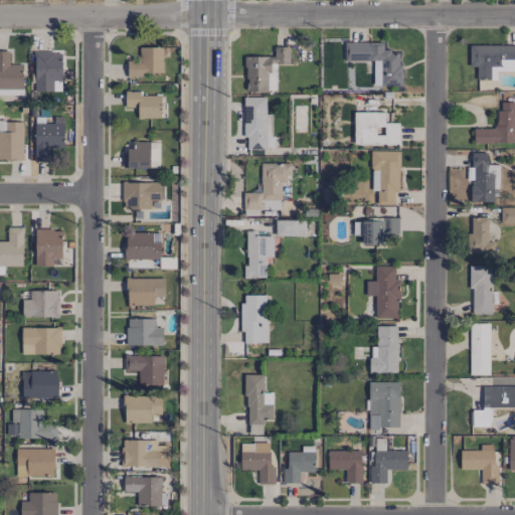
[(383,42),(345,42),(345,60),(380,61),(380,87),(401,87),(401,64),(398,64),(398,52),(383,51),(383,42)]
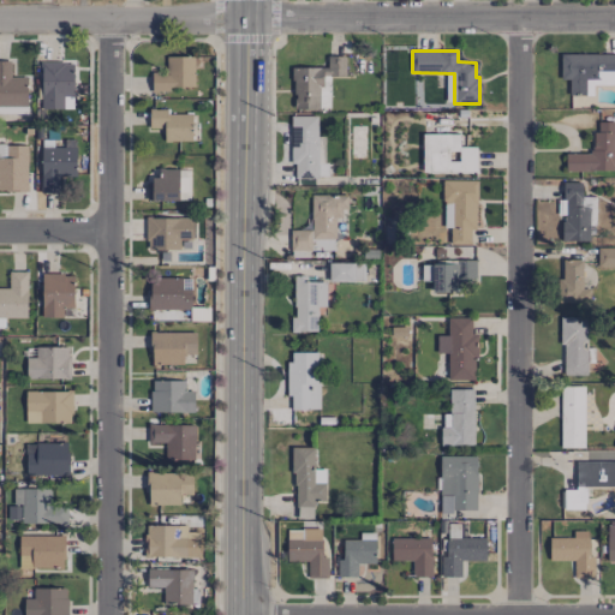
[(614,53),(560,54),(560,73),(569,73),(569,95),(593,95),(593,85),(614,84),(614,53)]
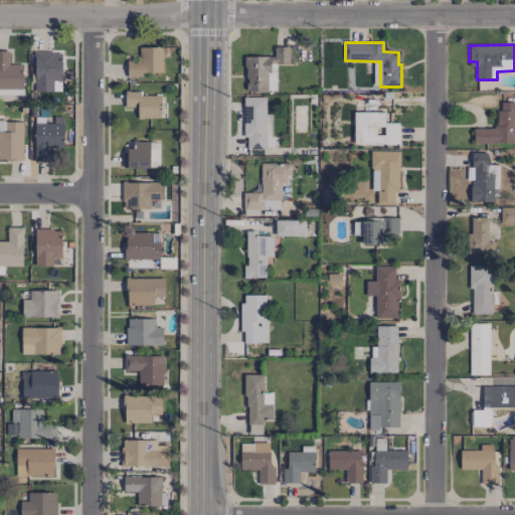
[(168,47),(139,47),(139,60),(127,60),(127,74),(162,74),(162,57),(168,57),(168,47)]
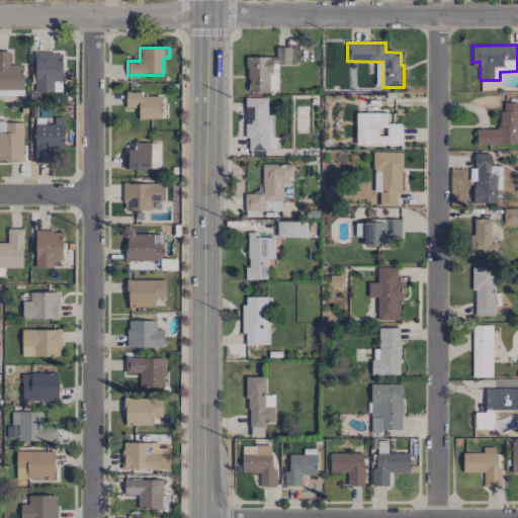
[(275,57),(247,57),(247,92),(277,92),(277,64),(290,64),(290,48),(275,48),(275,57)]
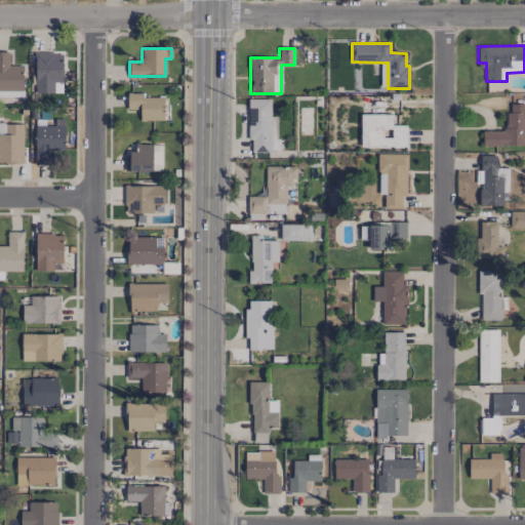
[(8,52),(0,51),(0,96),(23,97),(23,66),(8,66),(8,52)]
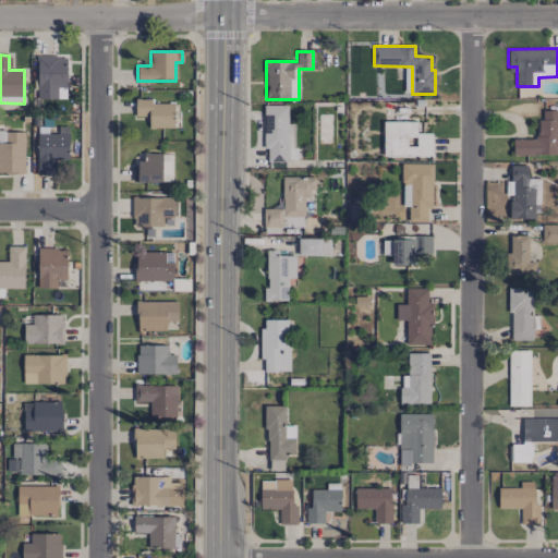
[(57,98),(58,87),(65,88),(67,57),(38,57),(37,98),(57,98)]
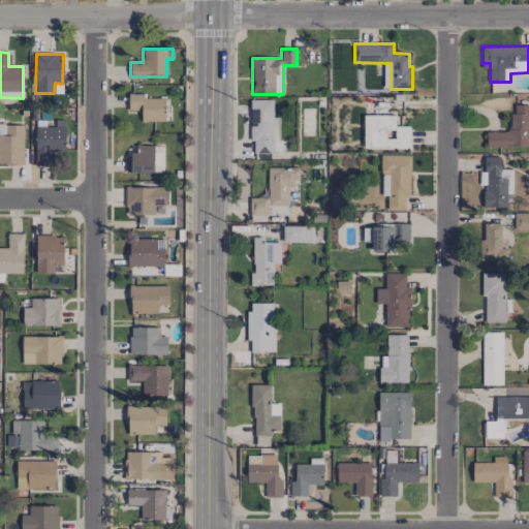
[(164,98),(144,98),(144,95),(128,95),(128,111),(141,111),(141,121),(164,121),(164,98)]
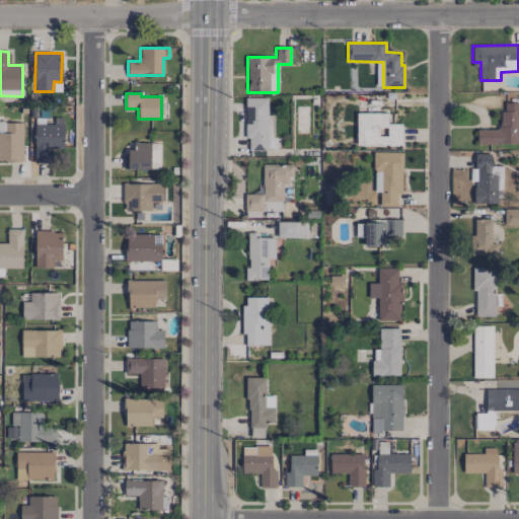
[(248,150),(275,150),(275,120),(268,120),(268,98),(244,98),(244,138),(248,138),(248,150)]
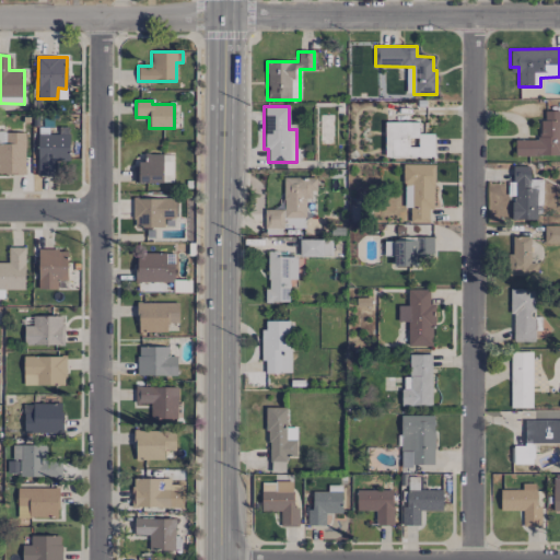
[(514,140),(515,156),(559,155),(559,111),(540,112),(541,140),(514,140)]
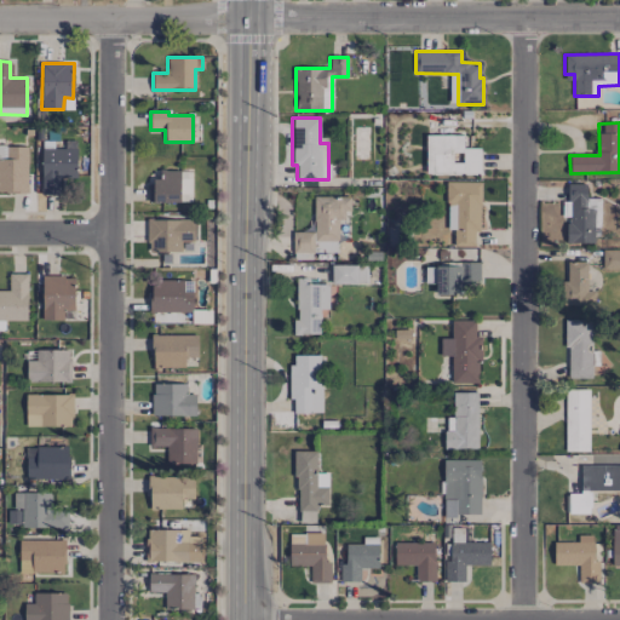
[(463,135),(425,136),(425,174),(481,173),(480,148),(463,148),(463,135)]
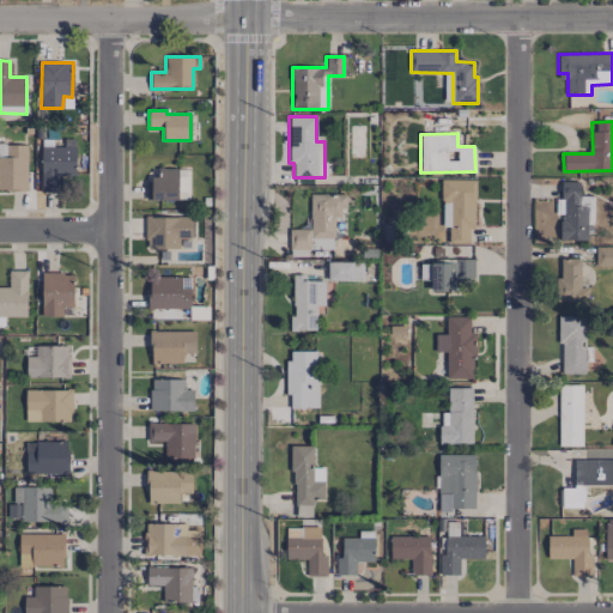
[(26,145),(5,145),(5,158),(0,158),(0,190),(28,190),(26,145)]
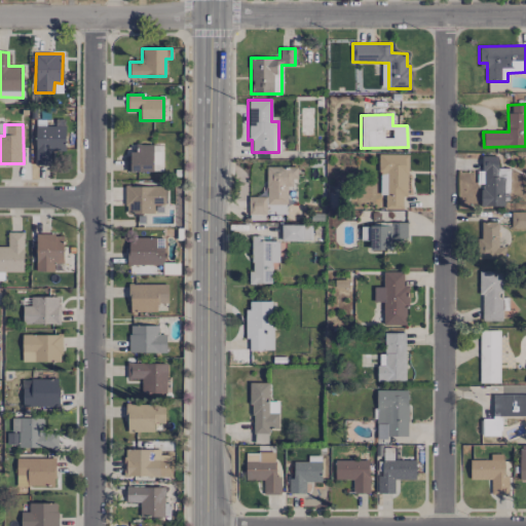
[(35,125),(35,164),(50,165),(50,151),(64,151),(65,126),(35,125)]
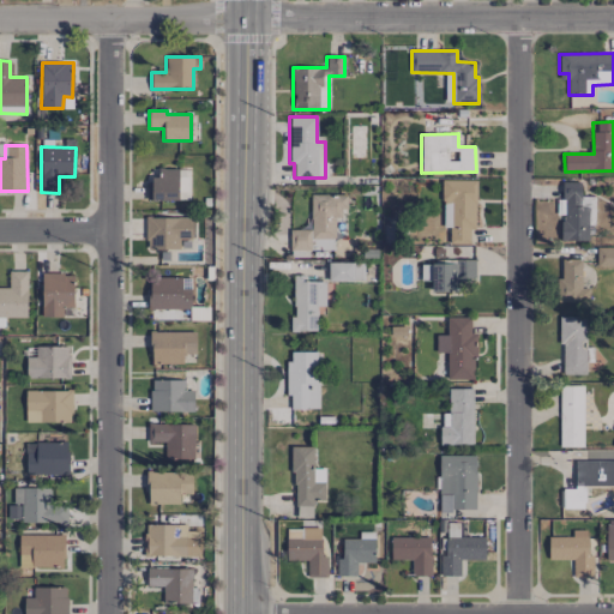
[(179,169),(158,168),(157,178),(148,178),(148,200),(178,200),(179,169)]
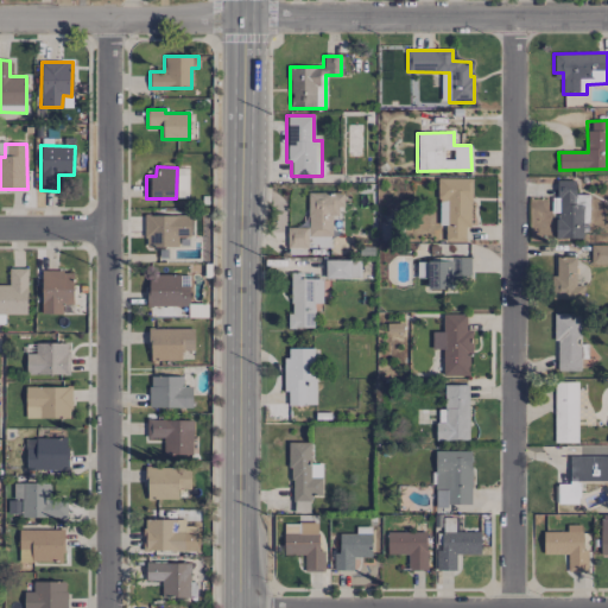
[(464,241),(464,228),(470,228),(472,179),(438,178),(437,226),(445,226),(445,241),(464,241)]
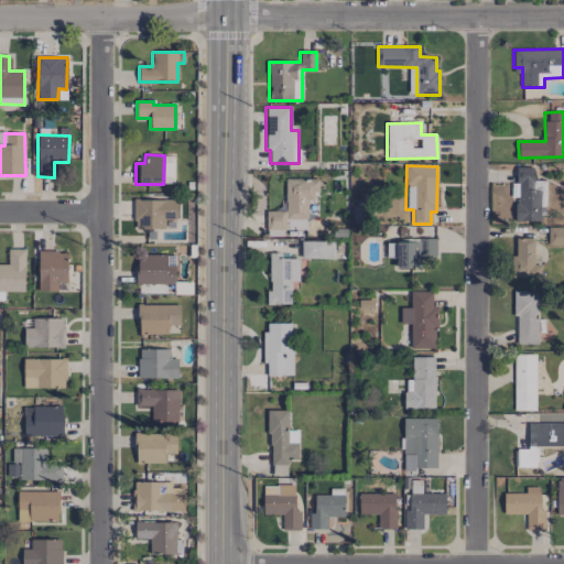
[(540,221),(540,207),(545,207),(545,181),(533,180),(533,167),(517,167),(517,184),(511,183),(510,197),(514,197),(514,220),(540,221)]
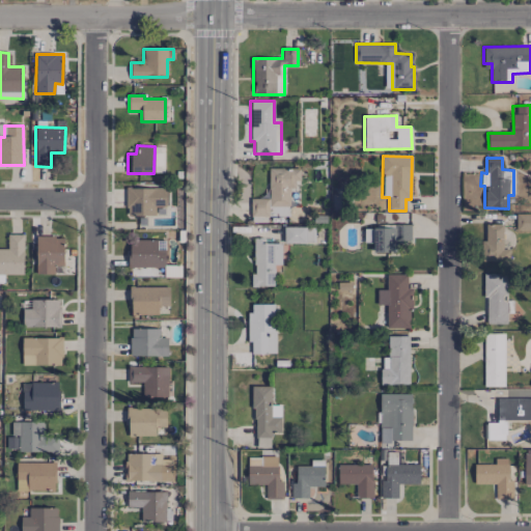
[(289,217),(289,188),(298,188),(298,169),(268,169),(269,198),(249,198),(250,217),(289,217)]
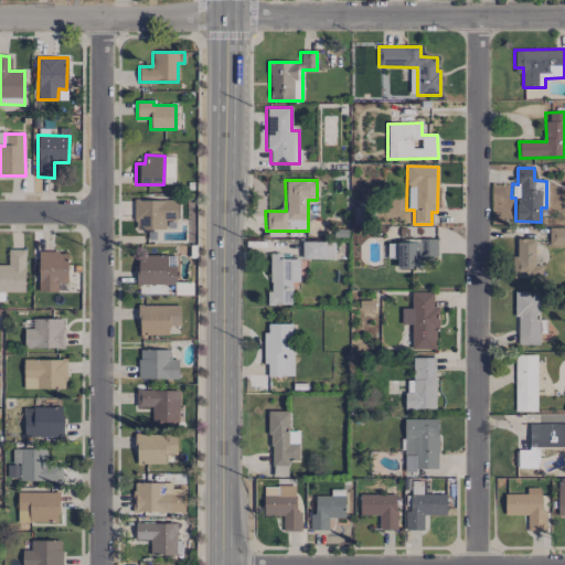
[(176,200),(134,200),(134,230),(164,230),(164,220),(177,220),(176,200)]
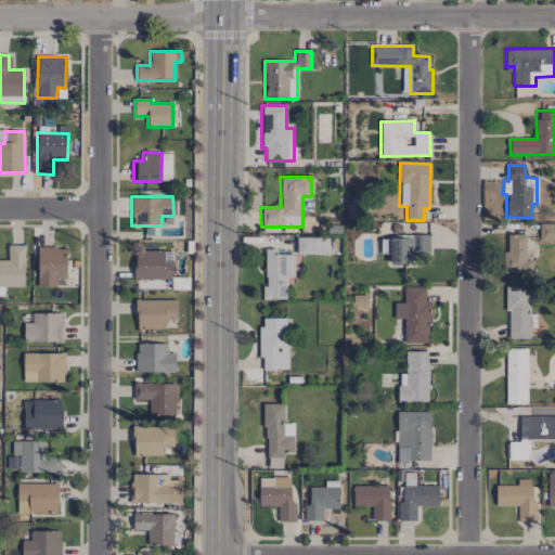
[(539,240),(554,240),(554,223),(540,223),(539,240)]
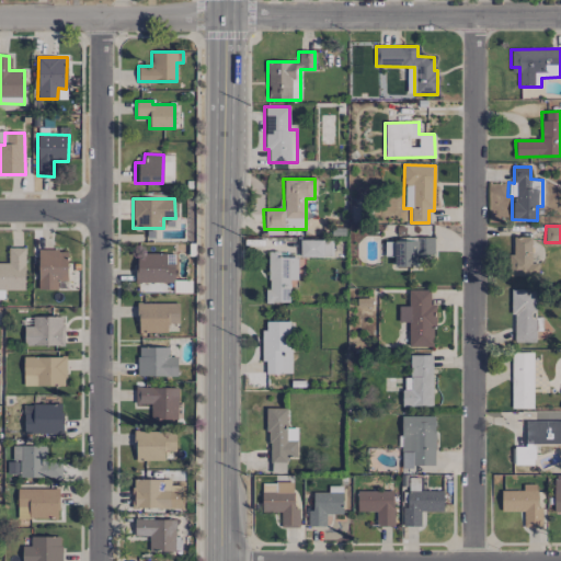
[(537,276),(538,263),(531,263),(531,237),(513,237),(511,276),(537,276)]
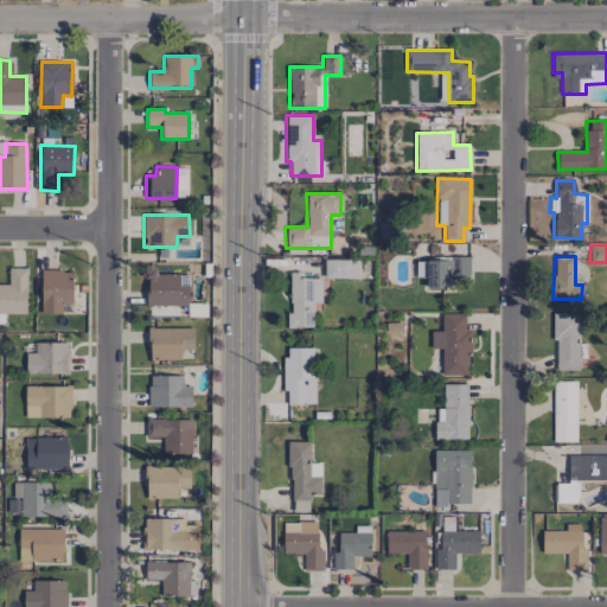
[(325,279),(359,278),(359,259),(325,260),(325,279)]
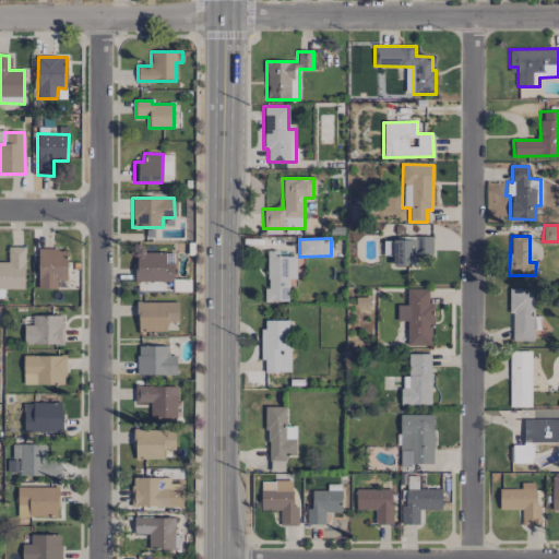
[(416,256),(432,256),(432,238),(384,239),(384,256),(392,256),(393,265),(416,264),(416,256)]
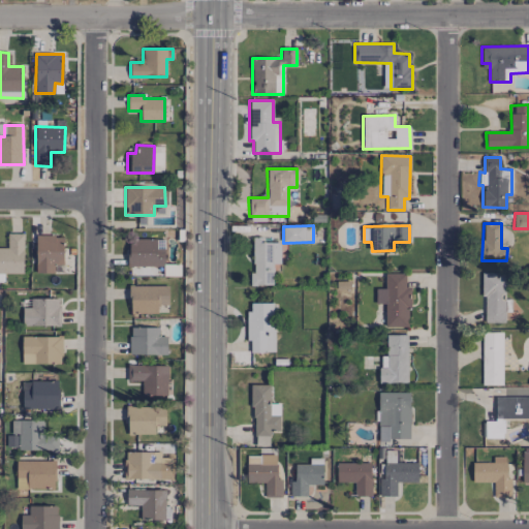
[(7,234),(7,248),(0,247),(0,273),(22,274),(23,234),(7,234)]
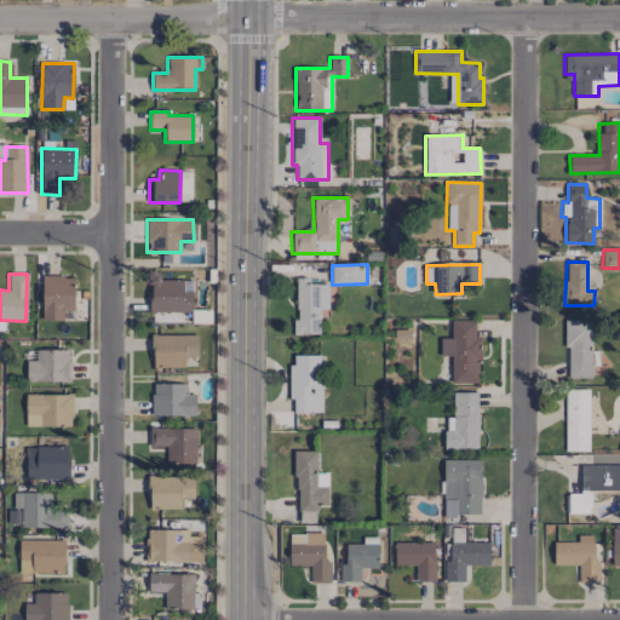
[(74,276),(42,276),(41,320),(63,320),(63,310),(74,310),(74,276)]
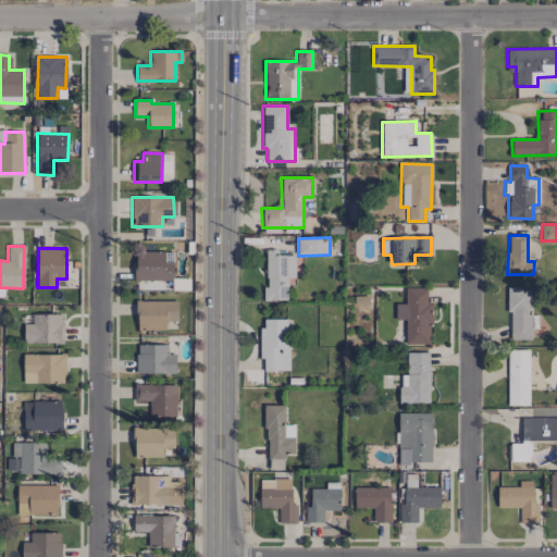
[(262,300),(287,300),(287,277),(295,277),(295,255),(277,256),(277,250),(265,250),(265,287),(262,288),(262,300)]
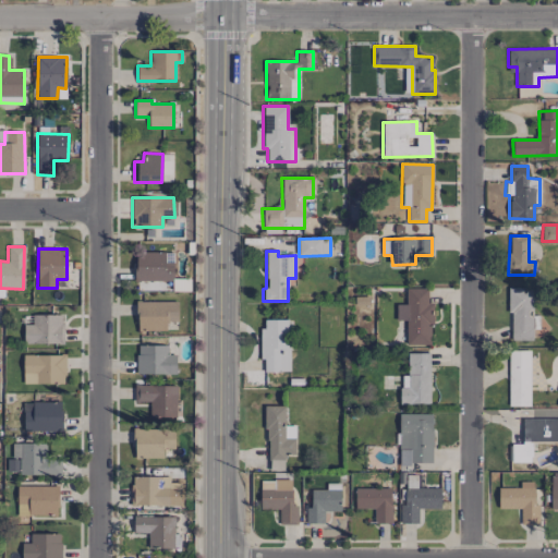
[(134,280),(173,281),(173,253),(134,253),(134,280)]
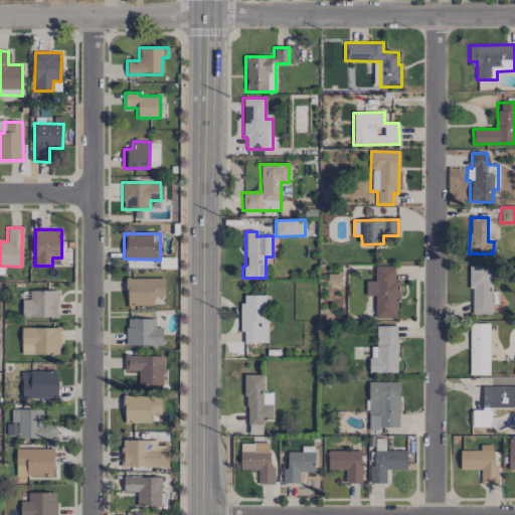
[(394,266),(374,267),(374,281),(365,281),(365,296),(374,296),(374,318),(398,318),(398,280),(394,280),(394,266)]
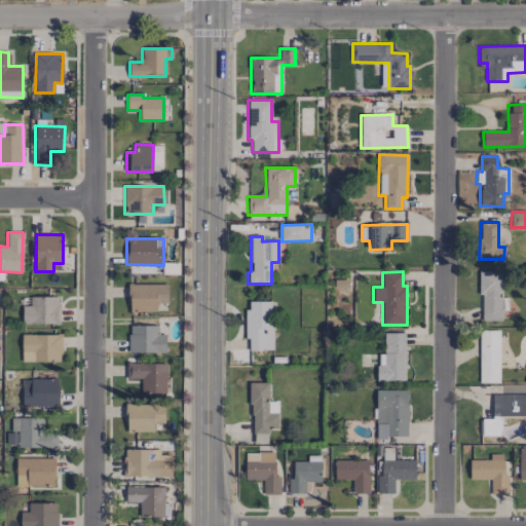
[(479,321),(500,321),(501,272),(481,271),(479,321)]
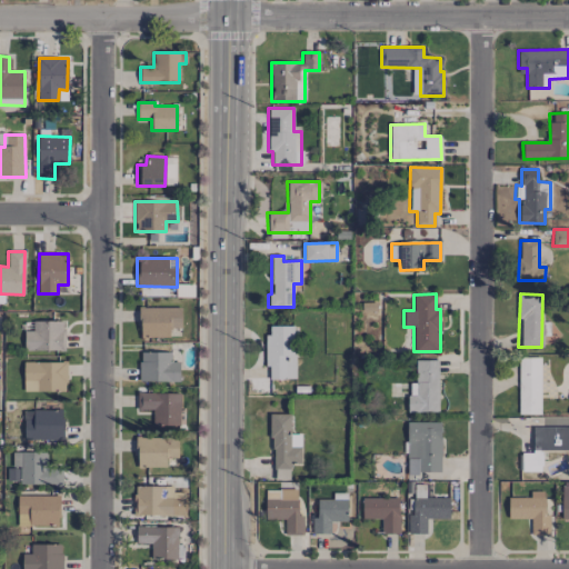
[(180,307),(139,308),(139,337),(169,337),(169,328),(180,328),(180,307)]
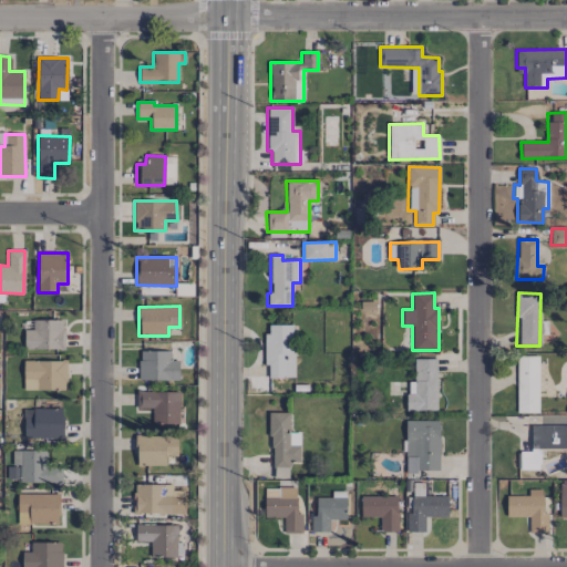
[(63,320),(23,320),(24,350),(64,349),(63,320)]
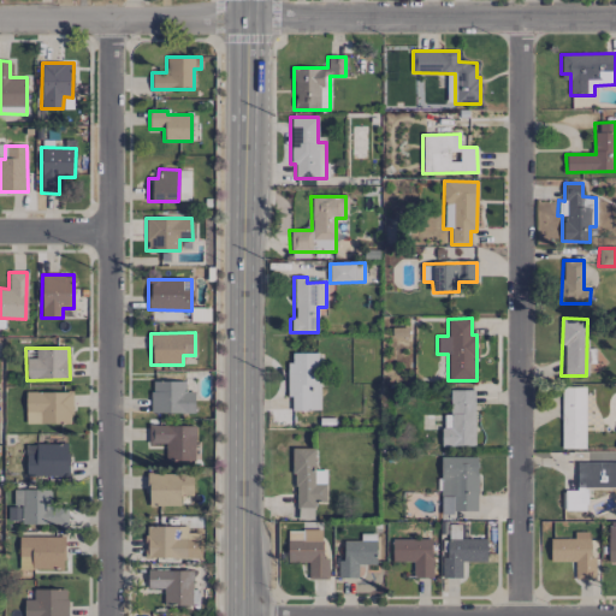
[(289,410),(319,410),(318,353),(288,353),(289,410)]
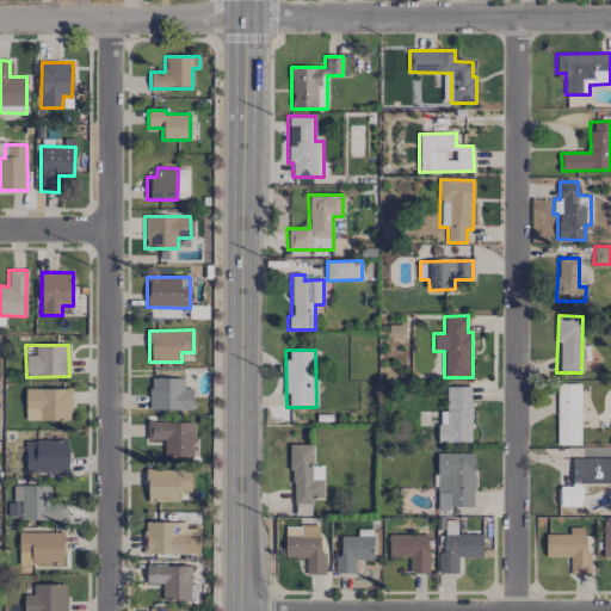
[(192,409),(192,388),(183,388),(183,378),(149,378),(149,411),(192,409)]
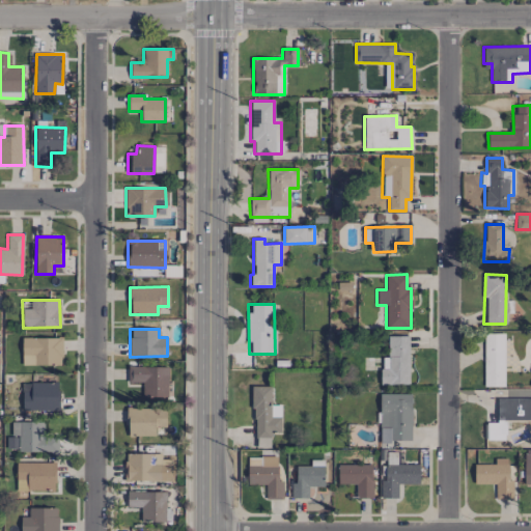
[(504,334),(483,334),(483,387),(504,387),(504,334)]
